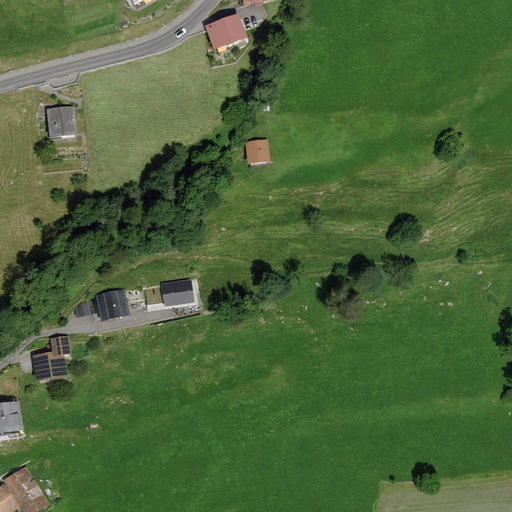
[(238,0),(242,9),(270,0),(238,0)]
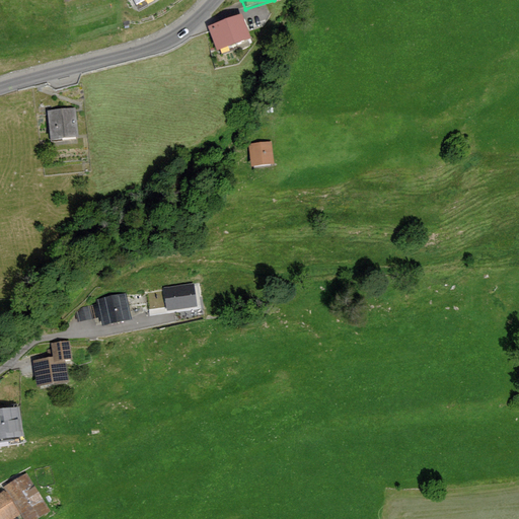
[(210,49),(243,40),(237,18),(204,27),(210,49)]
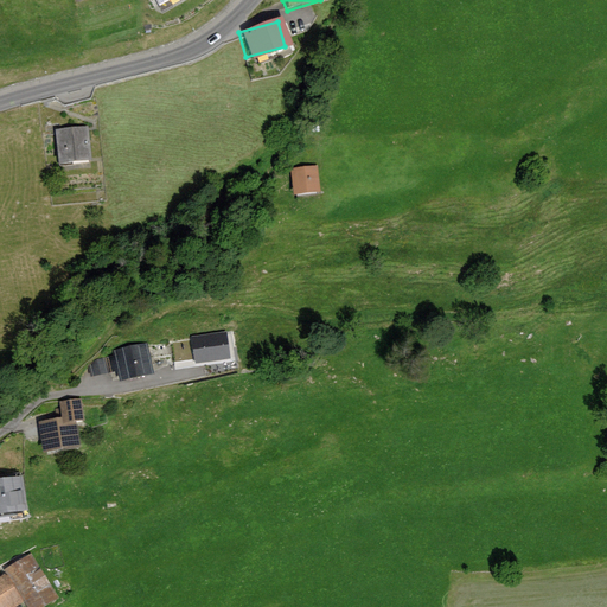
[(88,128),(53,129),(56,166),(90,164),(88,128)]
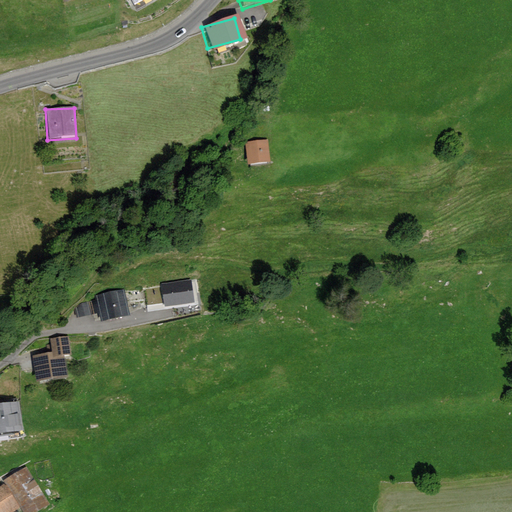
[(247,164),(270,162),(268,140),(245,142),(247,164)]
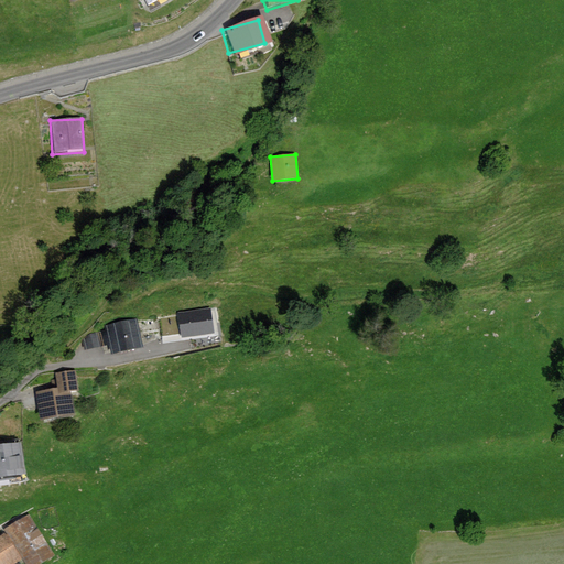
[(209,311),(180,315),(182,336),(212,332),(209,311)]
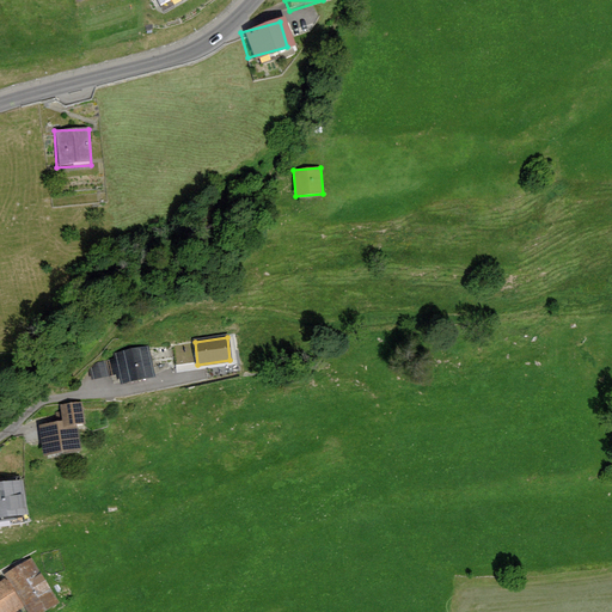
[(157,381),(151,349),(93,361),(98,381),(123,377),(126,387),(157,381)]
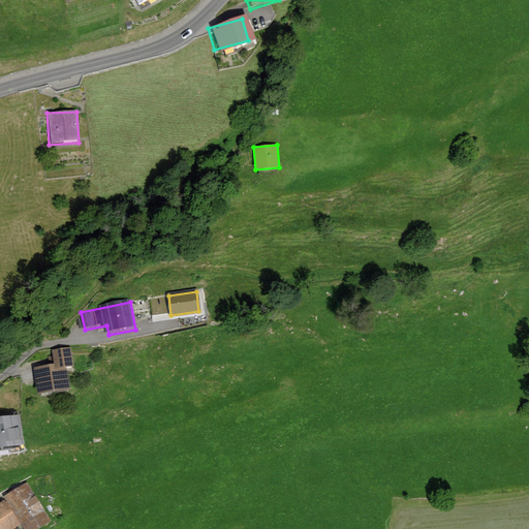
[(69,391),(65,347),(53,348),(54,362),(31,363),(33,393),(69,391)]
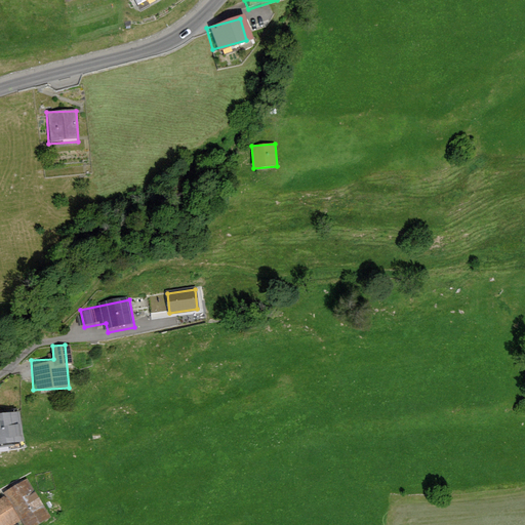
[(17,412),(0,413),(0,444),(19,443),(17,412)]
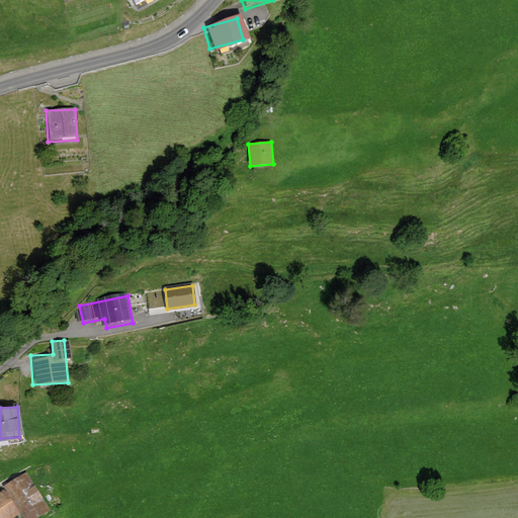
[(6,485),(24,517),(41,517),(52,513),(29,472),(6,485)]
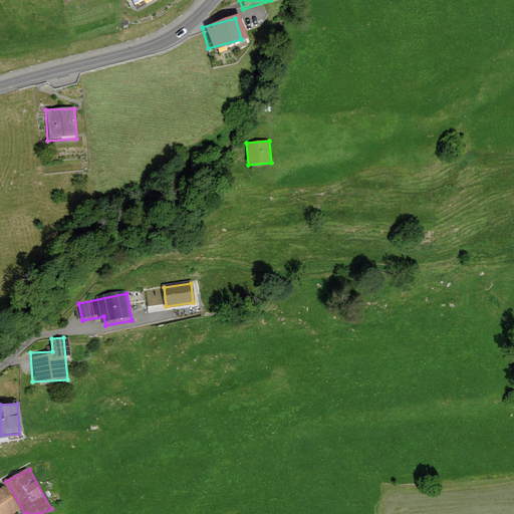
[(0,513),(20,513),(22,513),(5,480),(0,482),(0,513)]
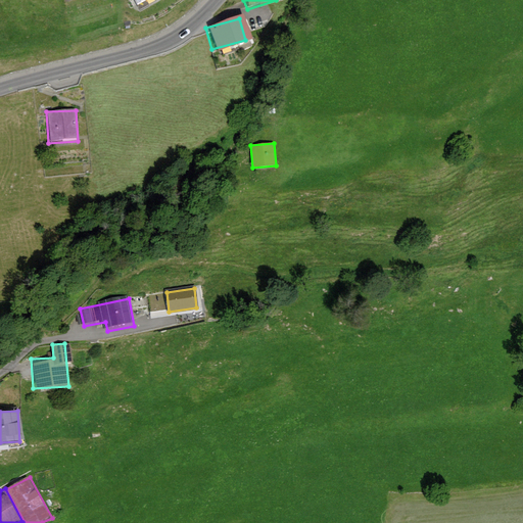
All buildings are outlined.
